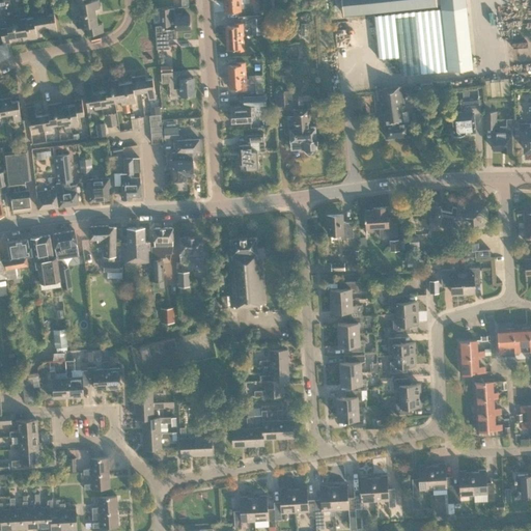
[(0,0),(0,8),(4,8),(5,10),(12,8),(10,0),(0,0)]
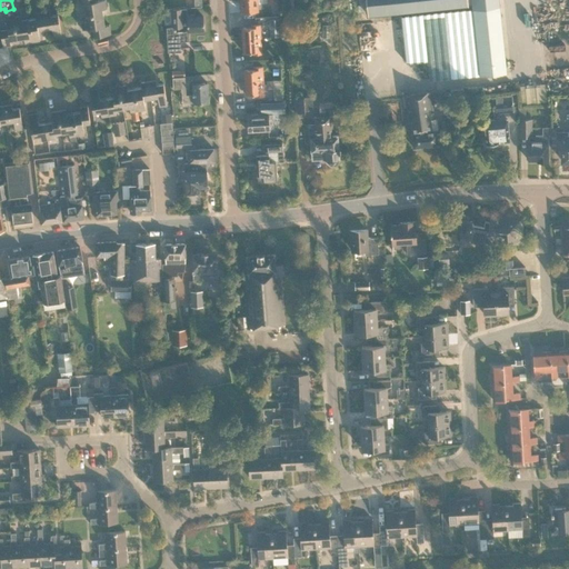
[(107,7),(106,0),(92,0),(79,2),(83,2),(87,19),(103,16),(102,8),(107,7)]
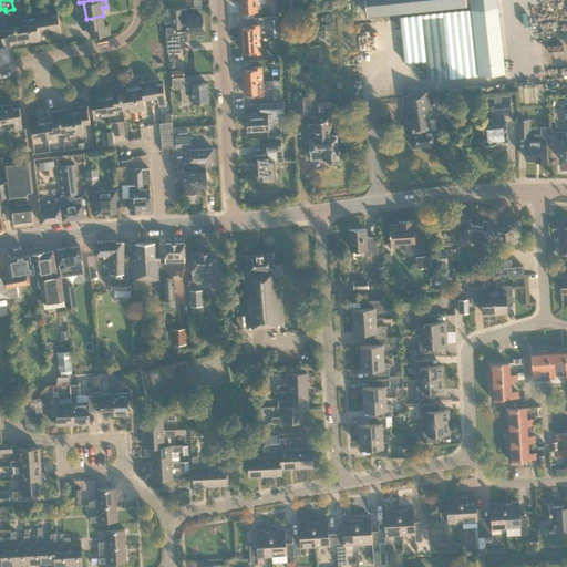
[(258,10),(256,0),(239,0),(240,11),(258,10)]
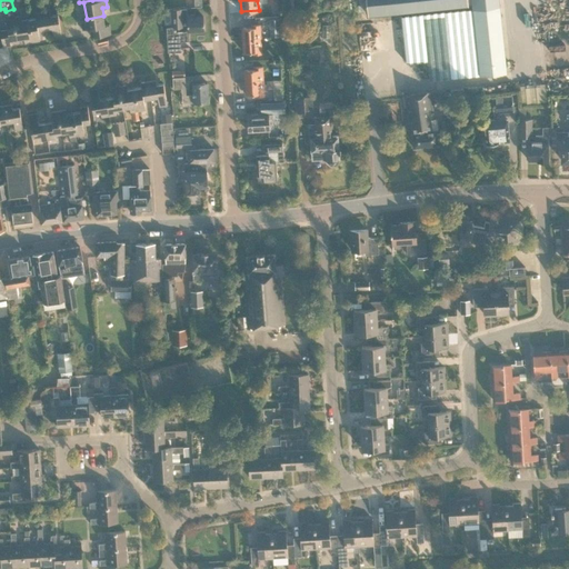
[(366,0),(368,15),(472,5),(473,9),(445,12),(445,11),(401,16),(406,62),(427,60),(429,80),(507,71),(499,0),(366,0)]
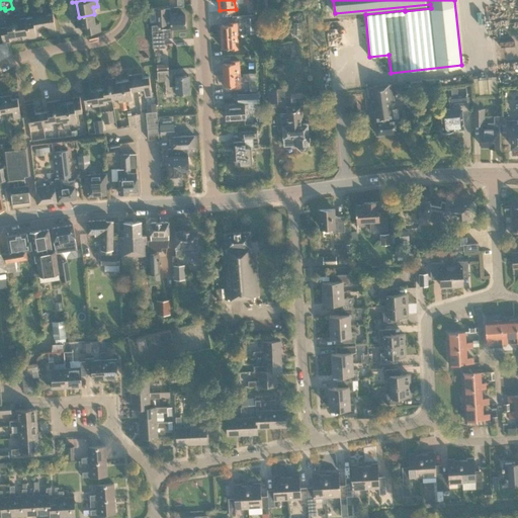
[(178,12),(171,13),(170,7),(157,7),(158,24),(152,24),(154,47),(165,46),(165,36),(172,36),(172,28),(186,27),(186,14),(178,15),(178,12)]
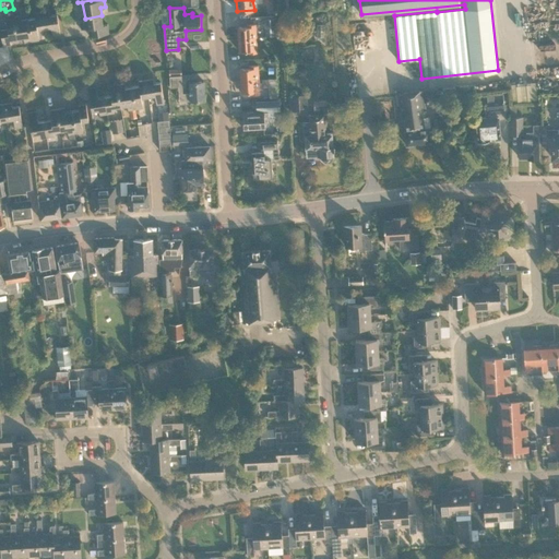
[(43,11),(45,27),(51,26),(54,36),(61,35),(57,13),(50,14),(49,10),(43,11)]
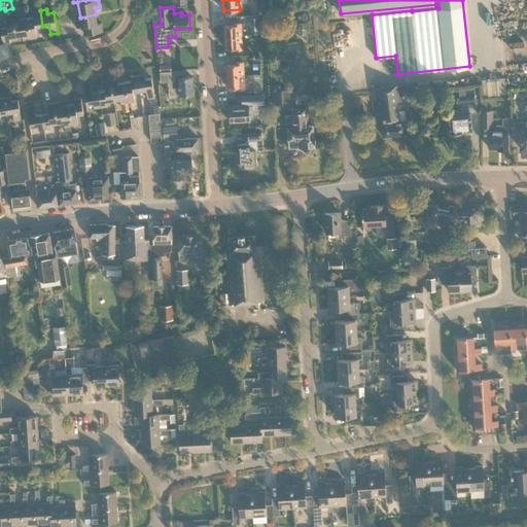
[(36,27),(42,26),(40,10),(33,11),(33,15),(27,16),(30,37),(37,36),(36,27)]
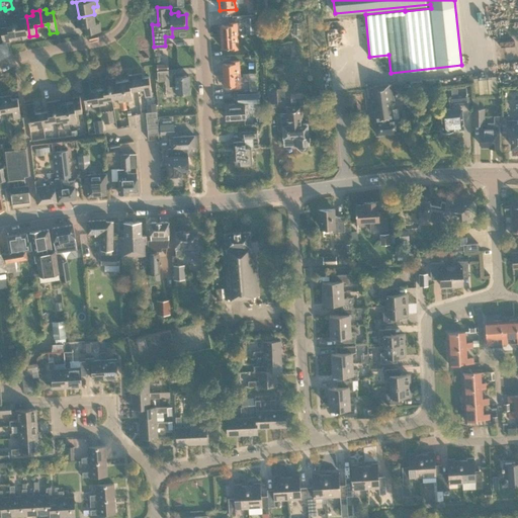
[(19,13),(12,14),(16,34),(22,33),(23,37),(29,36),(26,16),(20,17),(19,13)]
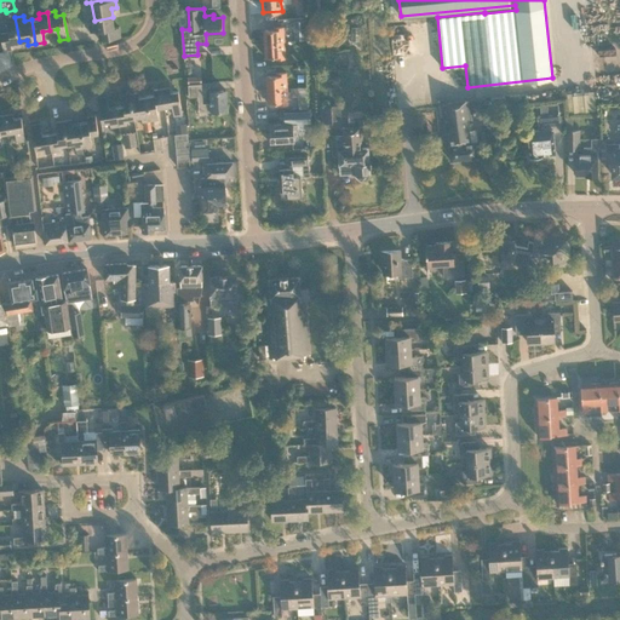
[(19,41),(15,17),(7,18),(0,19),(0,30),(1,32),(4,49),(12,47),(11,42),(19,41)]
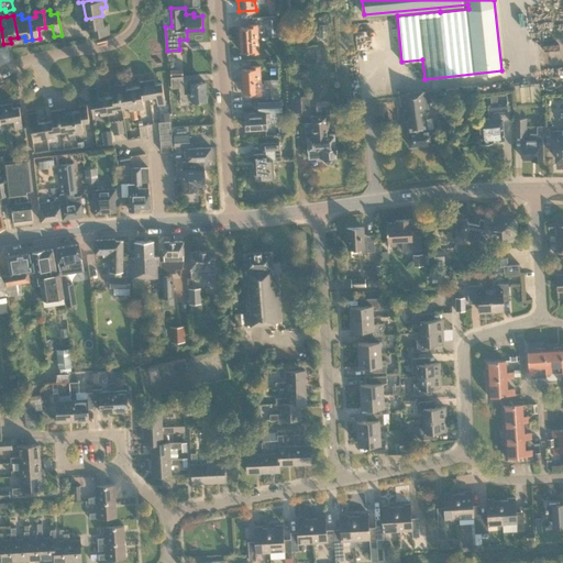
[(102,15),(86,19),(80,19),(83,28),(89,26),(90,35),(110,32),(109,23),(103,24),(102,15)]
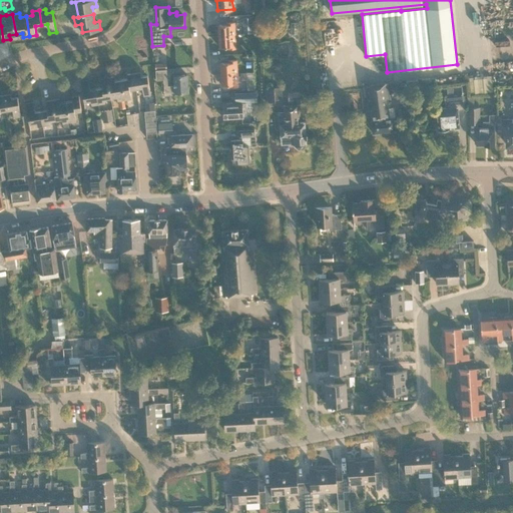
[(255,32),(254,15),(240,16),(240,24),(246,23),(247,32),(255,32)]
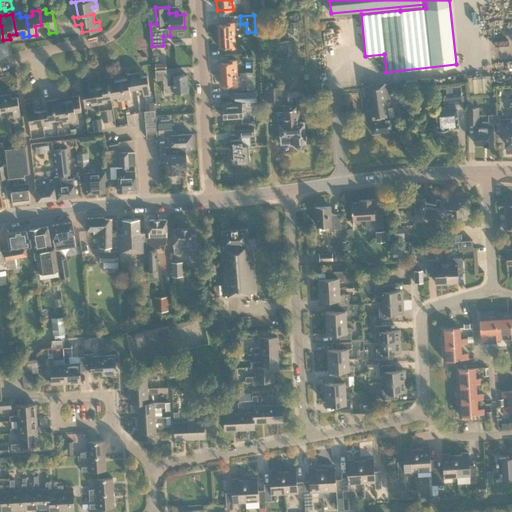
[(217,24),(218,35),(235,34),(234,21),(226,22),(226,23),(217,24)]
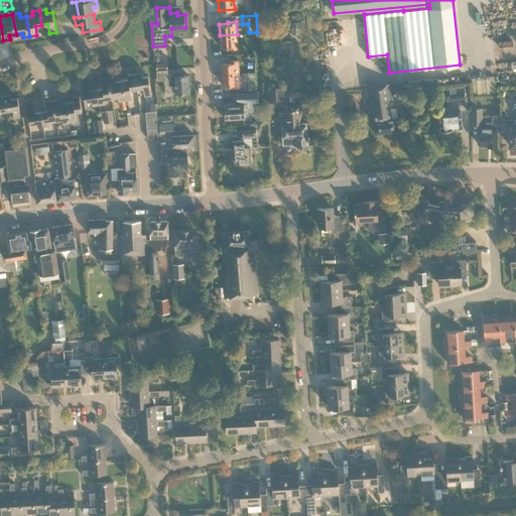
[(238,47),(237,34),(220,35),(221,46),(230,46),(230,47),(238,47)]
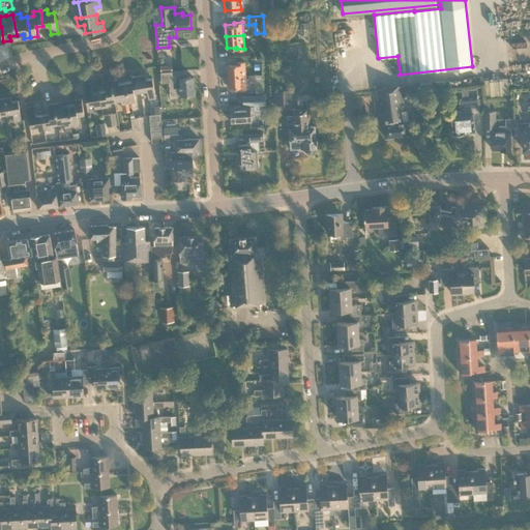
[(228,64),(228,76),(245,75),(244,61),(235,61),(235,63),(228,64)]
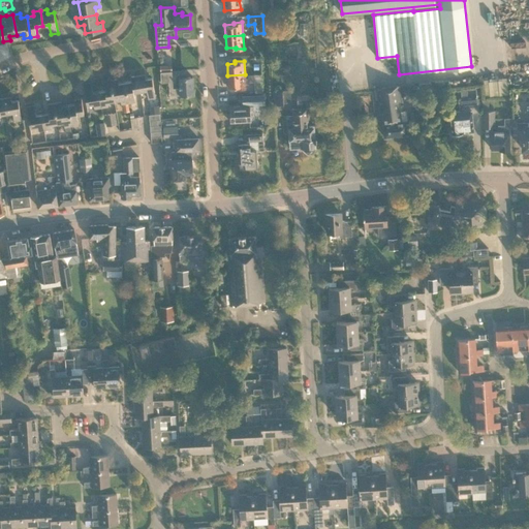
[(169,82),(169,95),(194,94),(193,76),(180,78),(180,87),(174,88),(173,70),(161,71),(161,82),(169,82)]
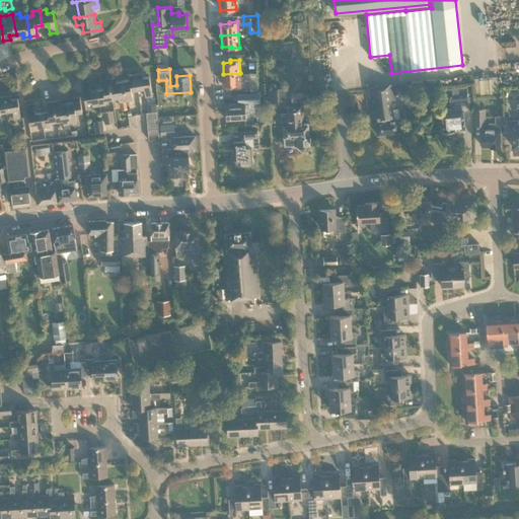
[(142,72),(135,73),(138,88),(144,87),(145,96),(153,95),(149,75),(143,76),(142,72)]
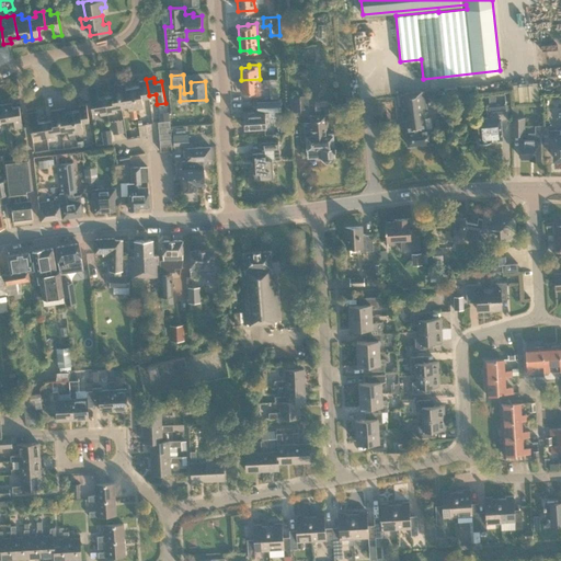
[(277,96),(276,78),(263,78),(263,86),(270,86),(271,96),(277,96)]
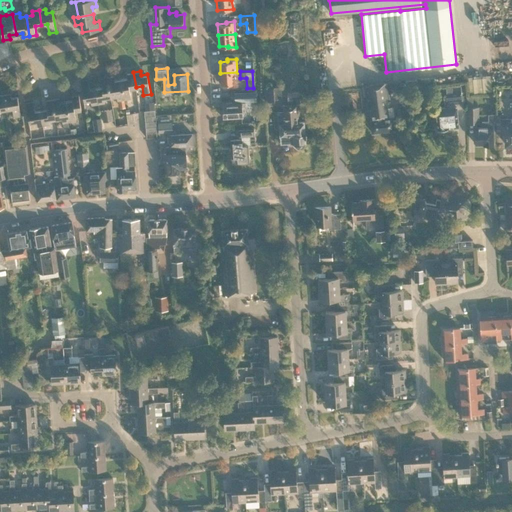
[(130,88),(136,87),(133,72),(127,73),(127,78),(121,79),(124,98),(131,97),(130,88)]
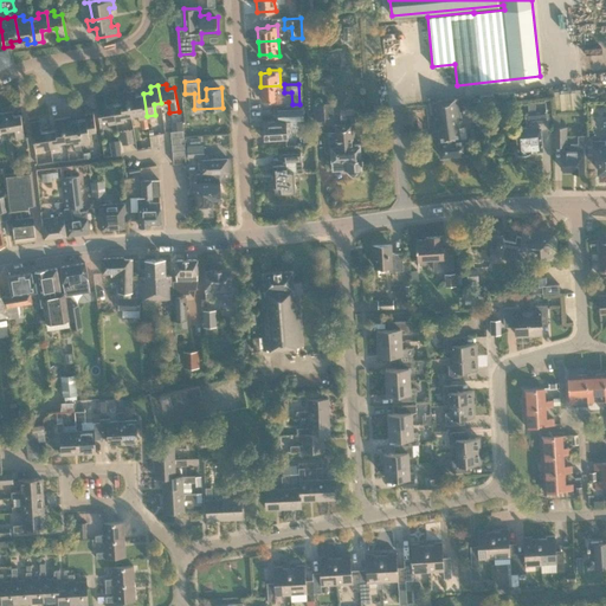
[(281,85),(260,86),(262,100),(272,98),(272,101),(282,101),(281,85)]
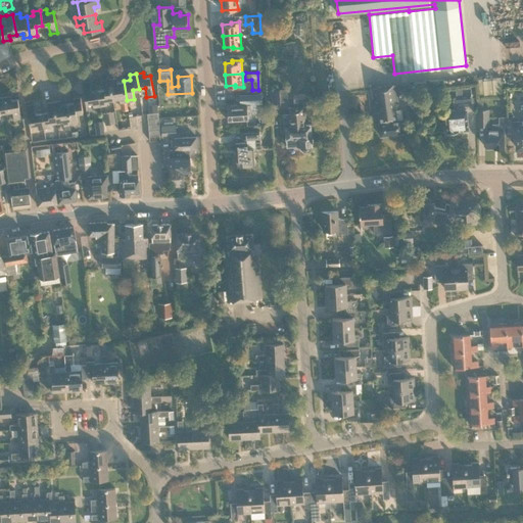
[(122,101),(127,100),(124,81),(117,82),(116,78),(109,79),(113,98),(120,97),(120,101),(122,101)]
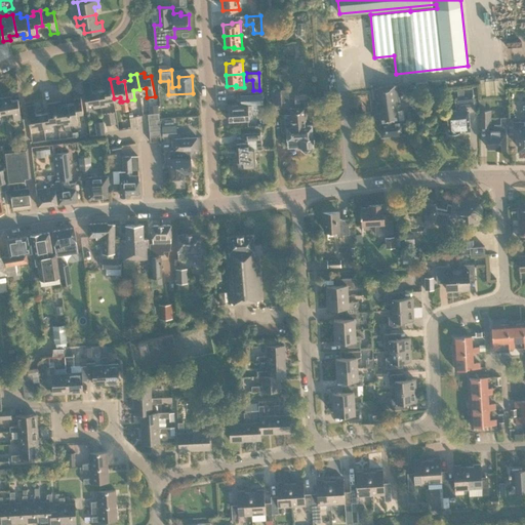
[(107,99),(114,98),(110,79),(104,80),(105,89),(98,90),(101,105),(108,104),(107,99)]
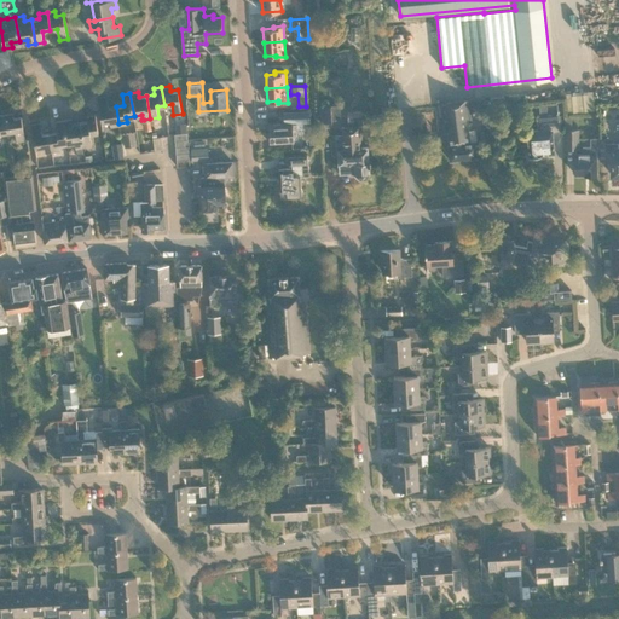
[(119,123),(116,106),(109,108),(106,97),(98,98),(102,122),(110,120),(110,126),(119,123)]
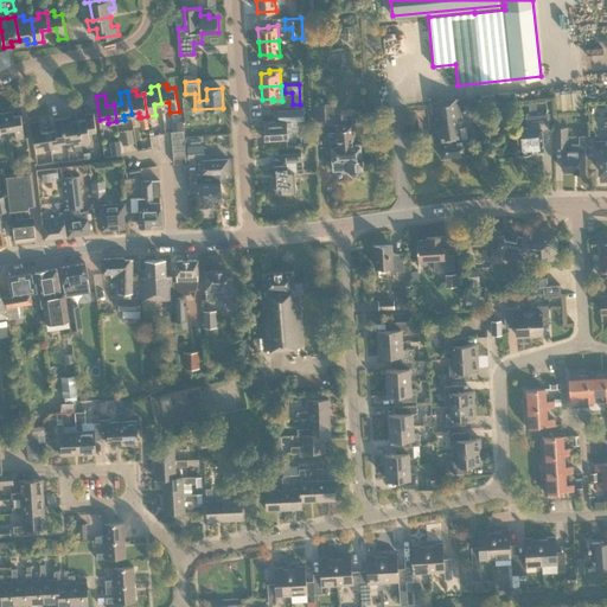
[(467,96),(433,101),(436,129),(440,128),(441,140),(440,141),(441,157),(468,153),(465,126),(462,126),(461,110),(468,109),(467,96)]
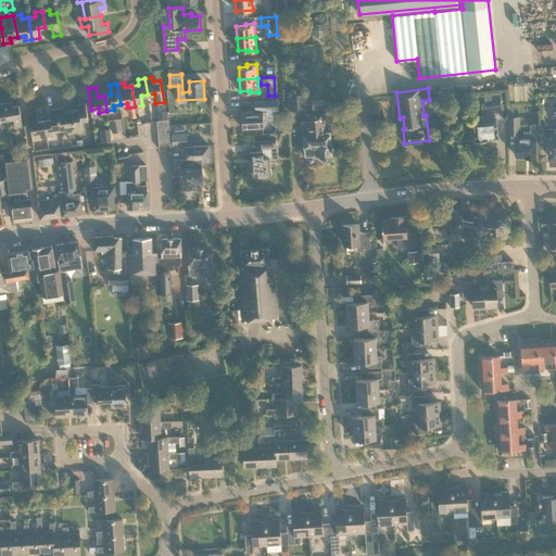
[(299,106),(306,106),(305,93),(298,93),(298,95),(289,96),(290,109),(299,109),(299,106)]
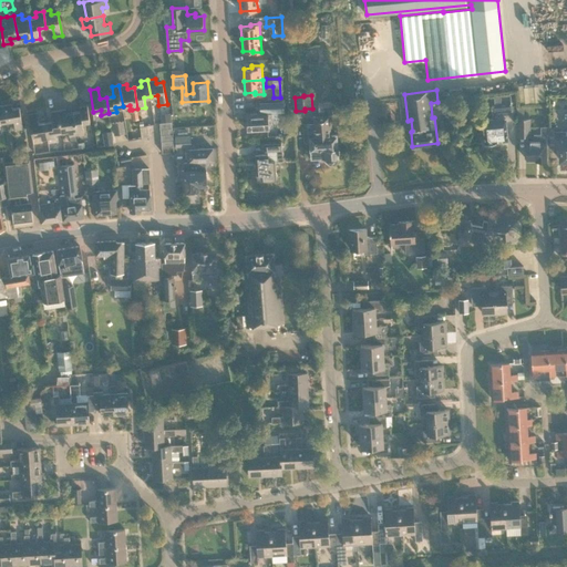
[(266,101),(266,110),(279,110),(279,100),(266,101)]
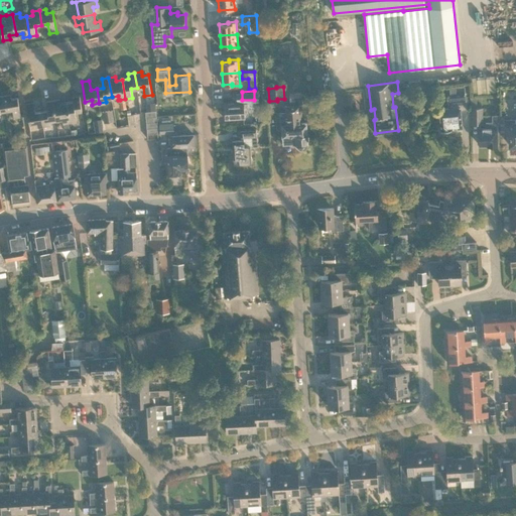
[(11,94),(4,95),(6,110),(13,109),(14,118),(21,117),(18,97),(11,98),(11,94)]
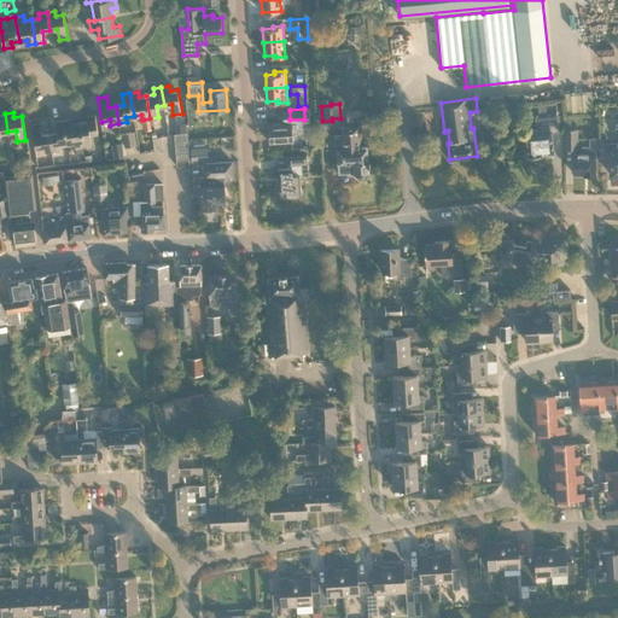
[(537,157),(540,153),(554,152),(552,130),(560,129),(558,112),(536,115),(537,128),(525,129),(528,155),(529,155),(531,157),(537,157)]
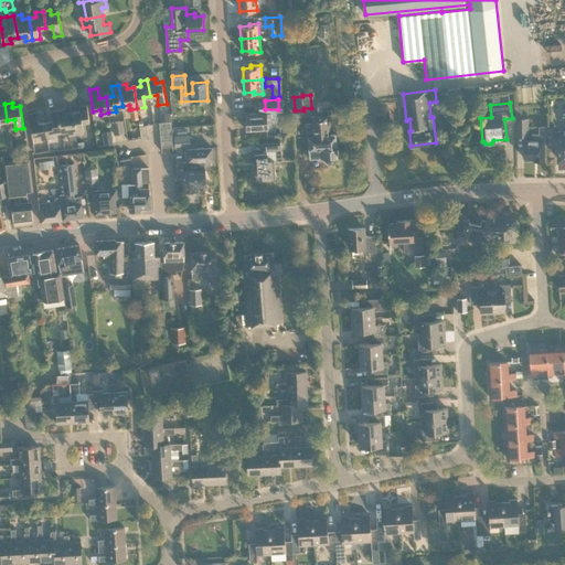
[(81,109),(73,110),(76,132),(84,131),(83,121),(89,120),(87,104),(80,105),(81,109)]
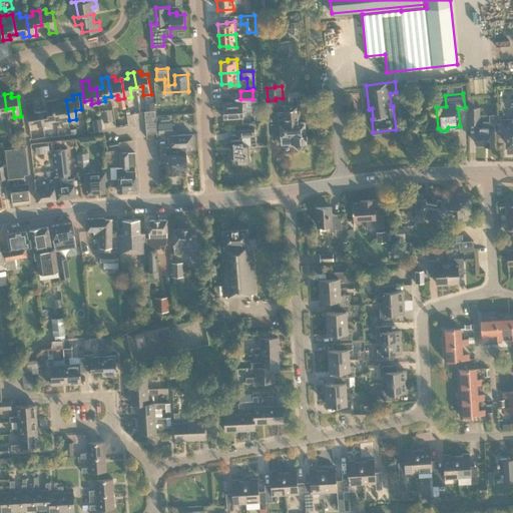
[(300,120),(299,103),(301,103),(300,95),(288,96),(289,103),(283,104),(284,110),(278,111),(279,121),(280,121),(282,143),(290,142),(290,143),(294,143),(294,144),(298,147),(304,147),(308,142),(306,120),(300,120)]
